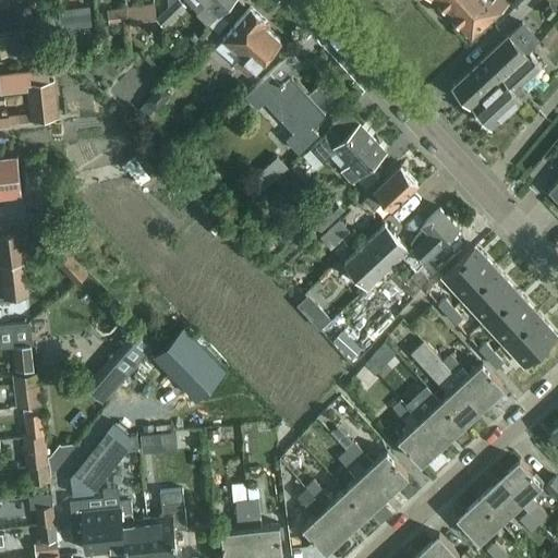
[(75,0),(76,11),(96,9),(95,0),(75,0)]
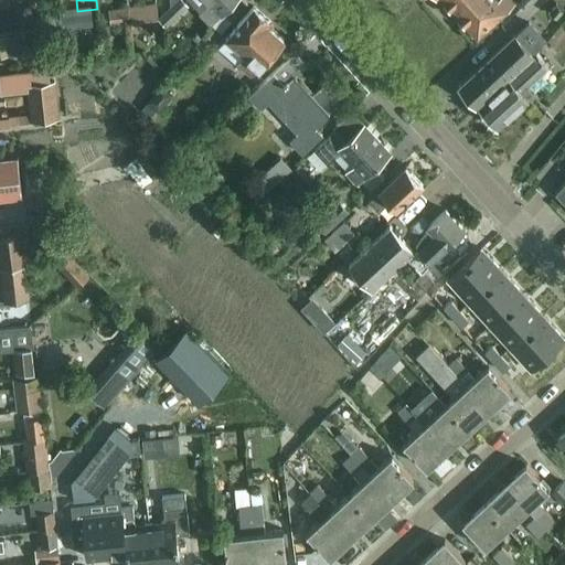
[(164,24),(188,3),(183,0),(177,0),(158,18),(164,24)]
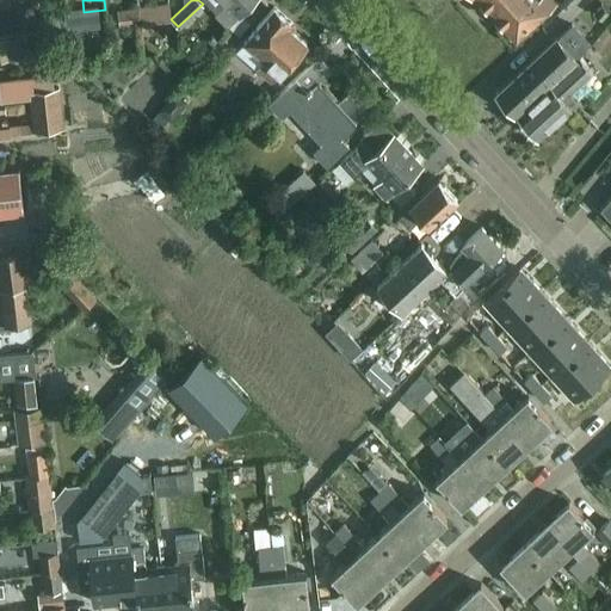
[(205,0),(216,11),(213,14),(226,28),(251,0),(205,0)]
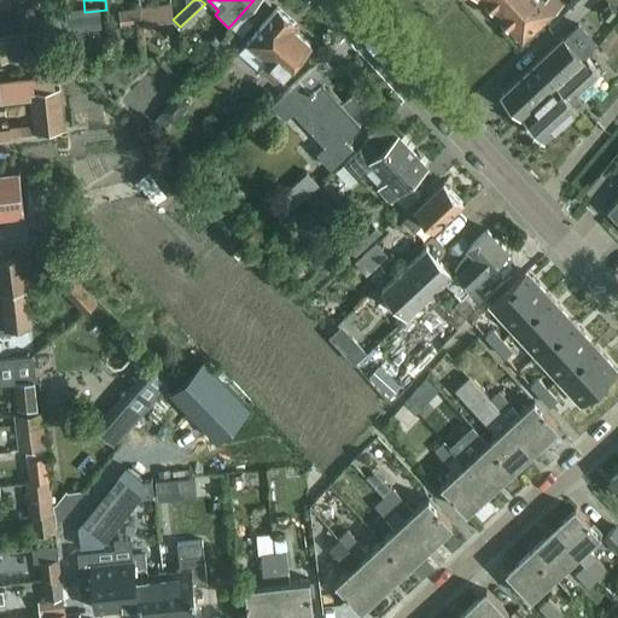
[(252,24),(270,5),(264,0),(256,0),(243,15),(252,24)]
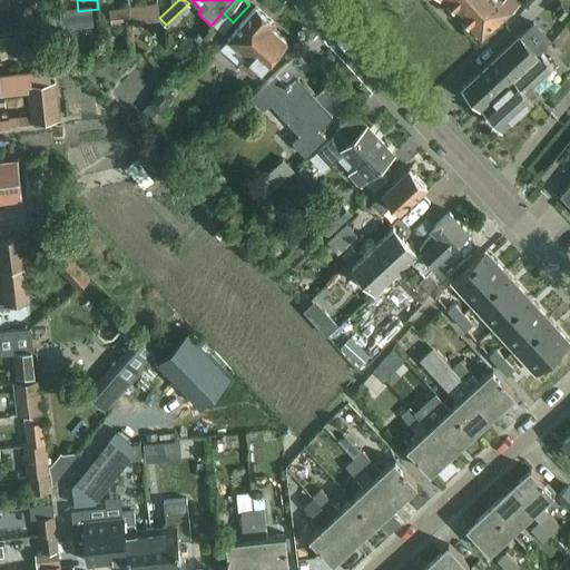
[(446,0),(464,18),(482,0),(446,0)]
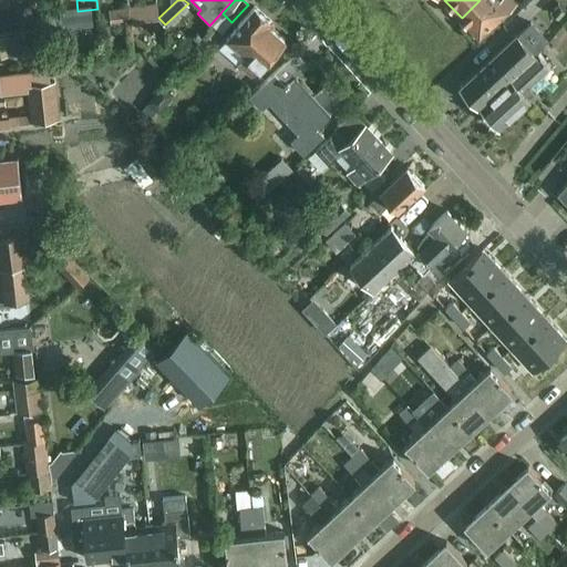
[(480,0),(462,18),(480,37),(516,3),(513,0),(480,0)]
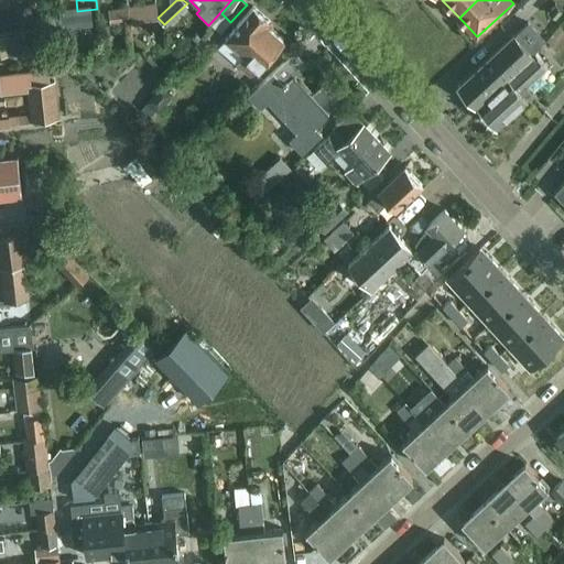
[(155,3),(127,7),(128,21),(158,18),(155,3)]
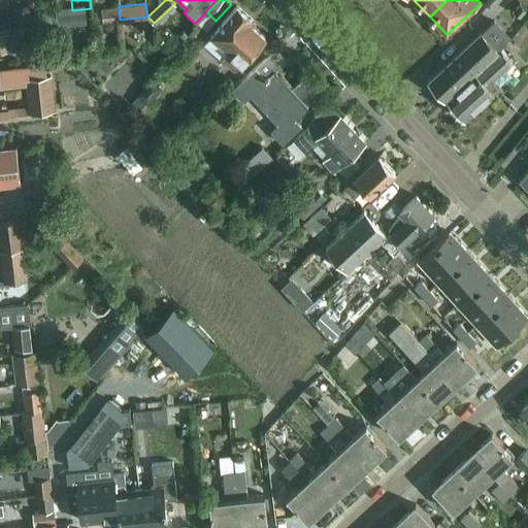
[(59,28),(57,6),(38,8),(39,15),(32,17),(34,30),(59,28)]
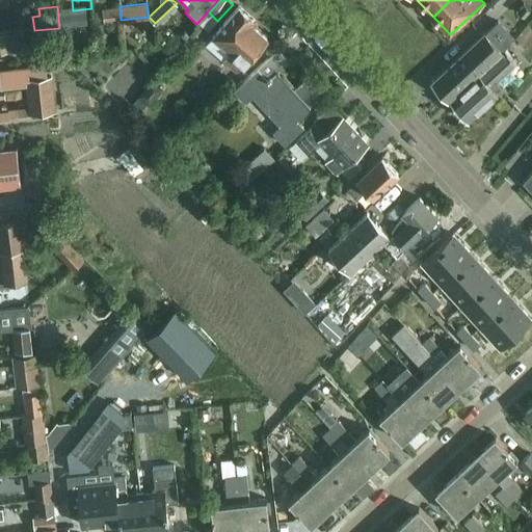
[(120,6),(102,8),(103,22),(121,20),(120,6)]
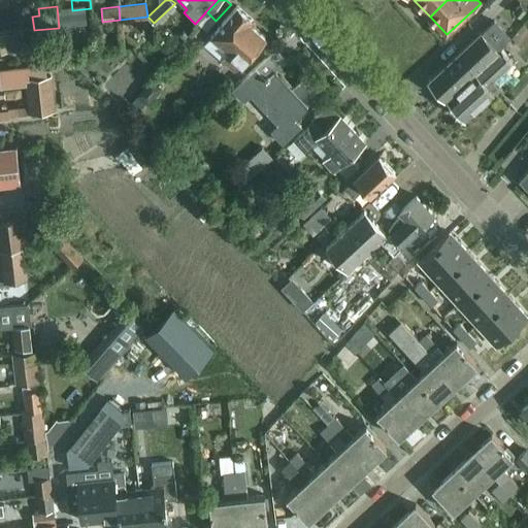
[(241,62),(241,63),(264,36),(248,23),(251,19),(236,6),(203,44),(233,71),(241,62)]
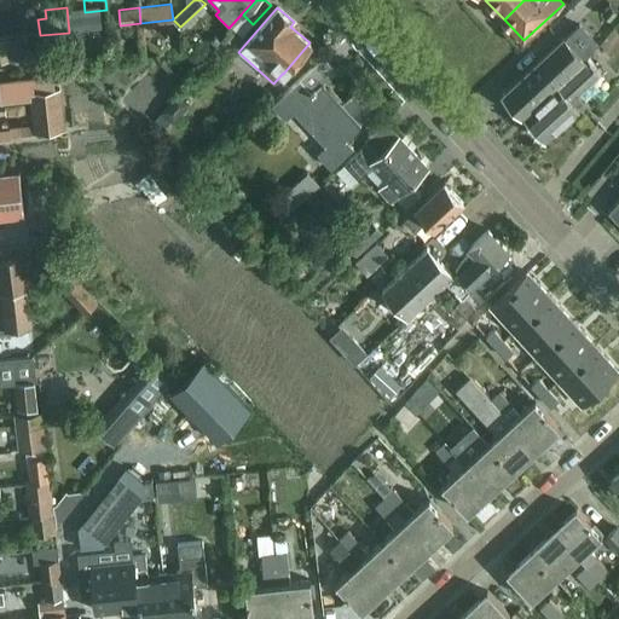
[(100,13),(69,17),(71,33),(102,30),(102,27),(104,27),(103,15),(100,15),(100,13)]
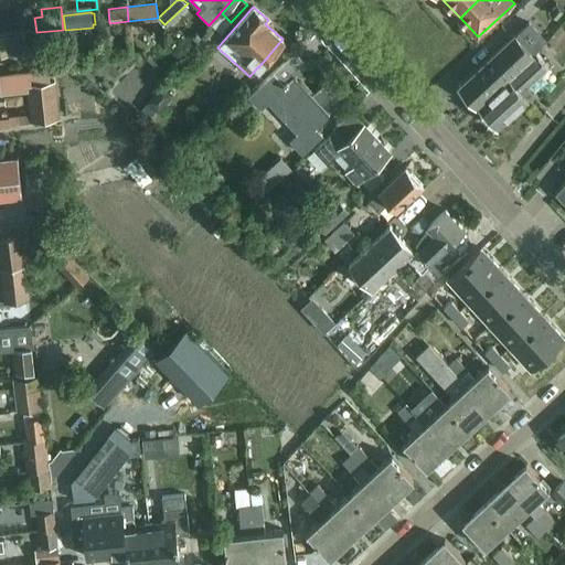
[(459,87),(478,108),(537,53),(516,32),(459,87)]
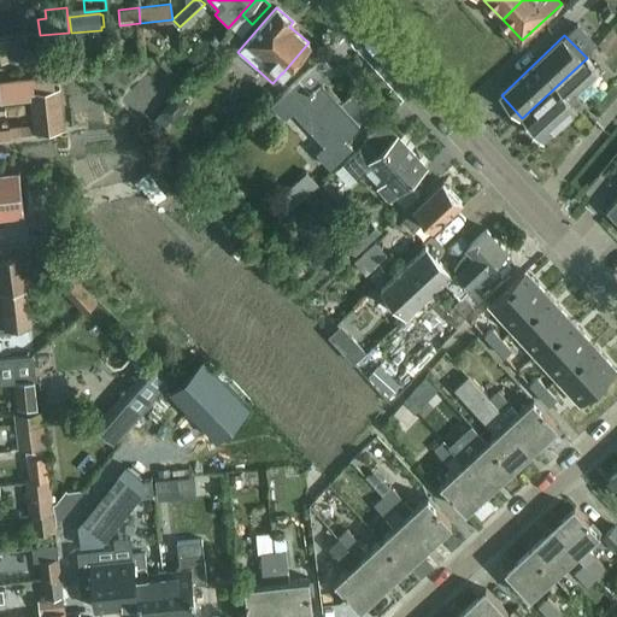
[(24,62),(22,39),(7,40),(10,63),(24,62)]
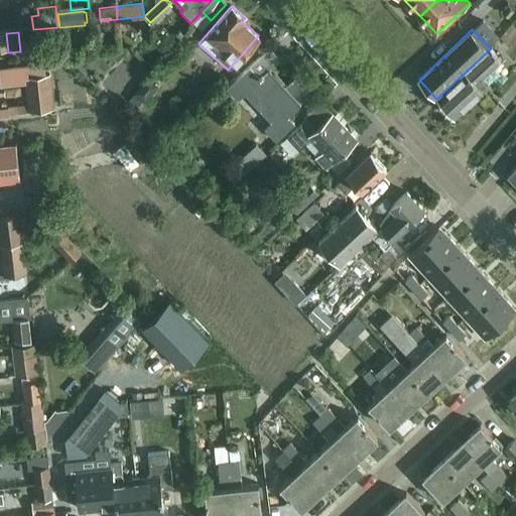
[(294,123),(287,116),(300,104),(299,104),(308,95),(293,79),(284,87),(268,70),(279,59),(269,48),(227,88),(238,100),(244,94),(271,123),(264,129),(275,140),(294,123)]
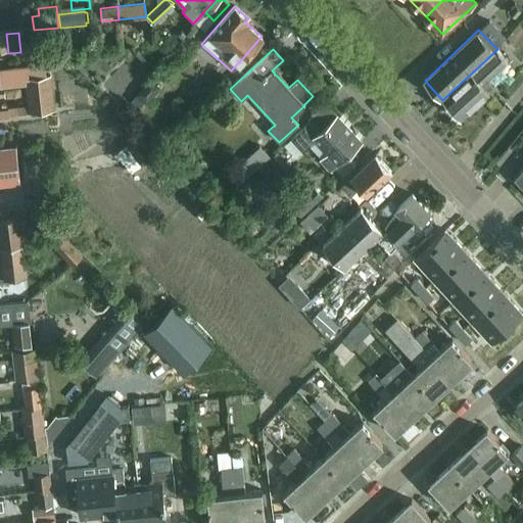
[(497,49),(442,100),(461,119),(492,89),(486,82),(508,61),(497,49)]
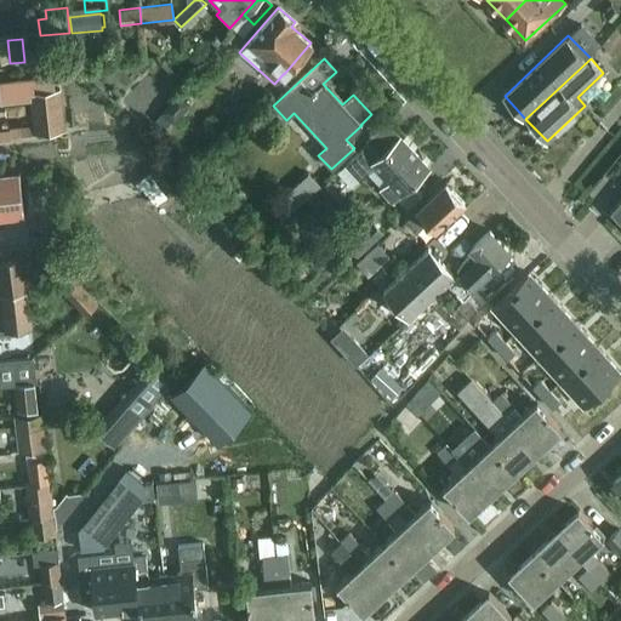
[(61,90),(52,91),(52,78),(0,81),(0,101),(29,98),(32,127),(0,131),(0,142),(11,141),(11,140),(33,137),(33,134),(64,131),(61,90)]
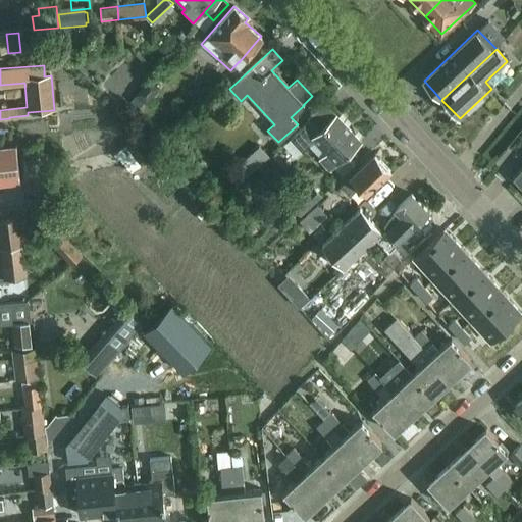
[(147,104),(161,89),(150,79),(135,95),(136,96),(131,101),(139,109),(145,102),(147,104)]
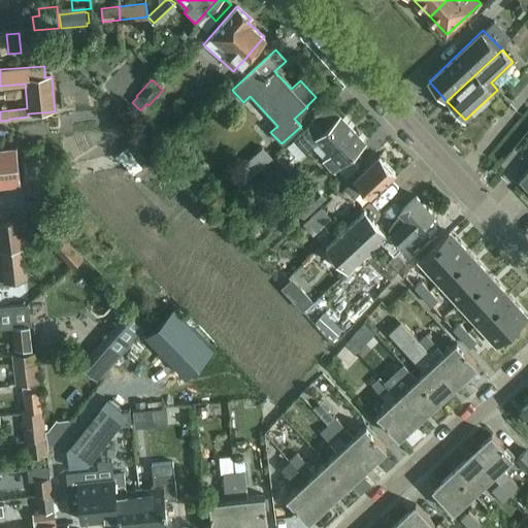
[(332,172),(365,141),(340,116),(339,116),(322,132),(311,122),(292,140),(304,154),(318,141),(330,155),(323,162),(332,172)]
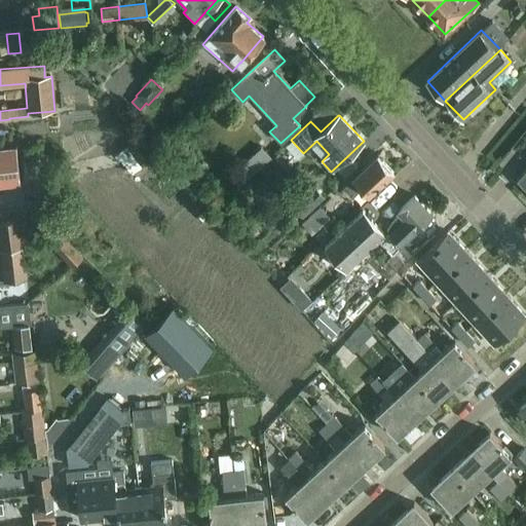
[(132,154),(122,161),(133,175),(148,162),(134,144),(127,149),(132,154)]
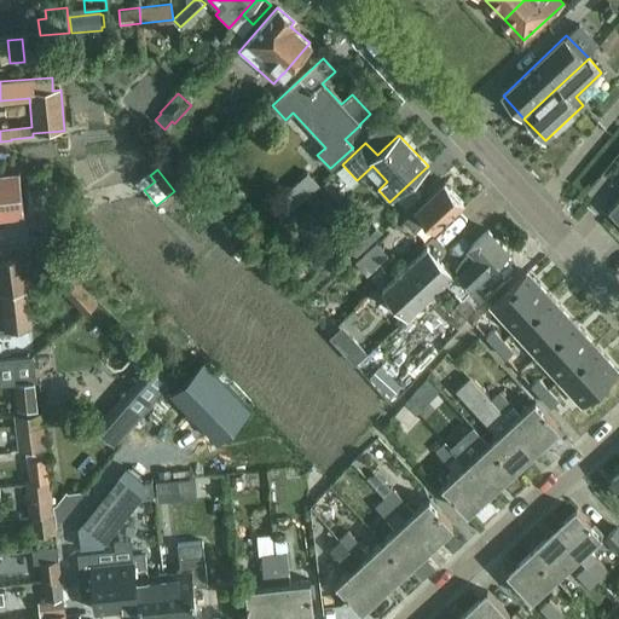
[(19,171),(0,172),(0,218),(24,215),(19,171)]
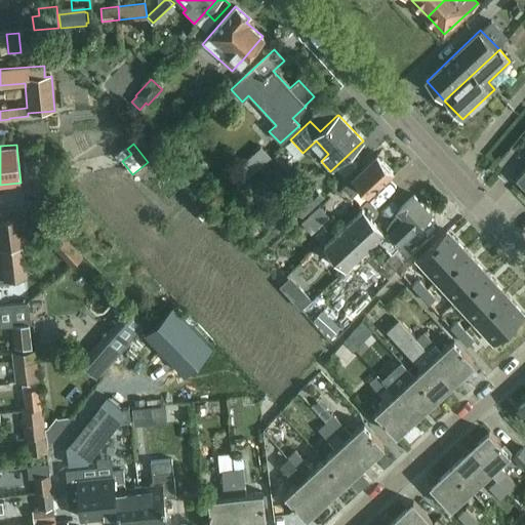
[(42,146),(21,148),(23,179),(44,178),(42,146)]
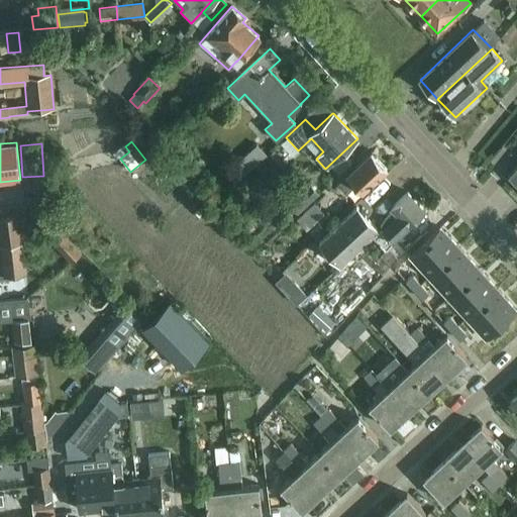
[(234,184),(267,156),(256,144),(237,163),(237,164),(225,175),(234,184)]
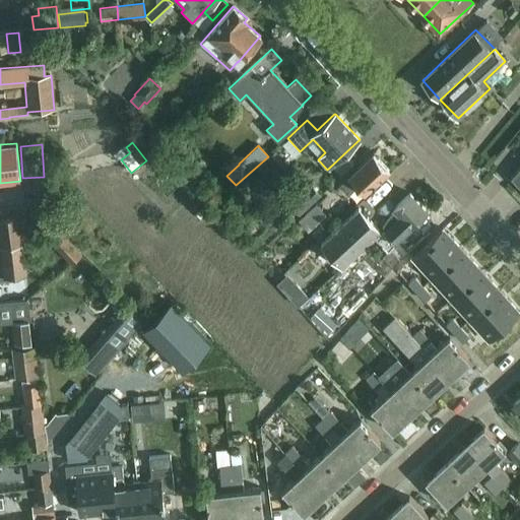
[(388,171),(373,153),(339,185),(347,194),(356,186),(364,193),(388,171)]
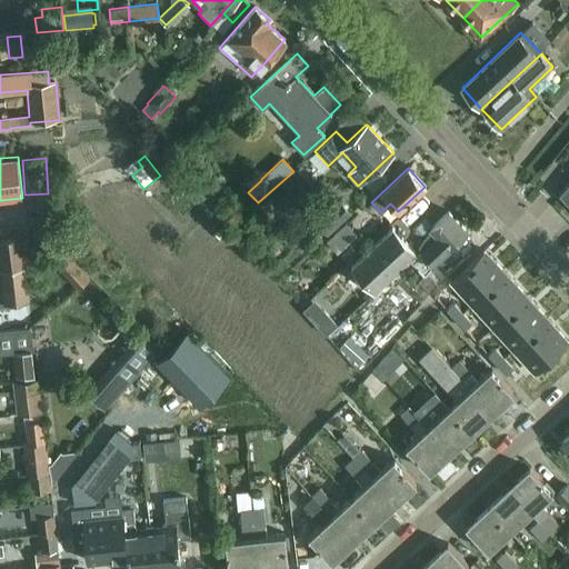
[(568,206),(568,182),(559,196),(568,206)]
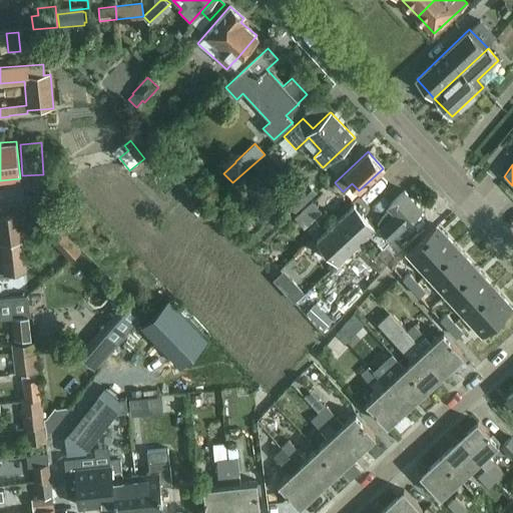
[(295,212),(317,192),(306,181),(285,201),(295,212)]
